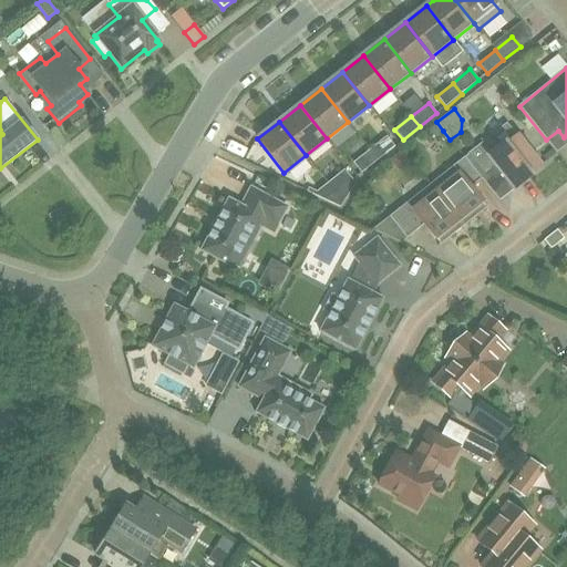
[(436,122),(428,130),(432,135),(437,135),(443,131),(436,122)]
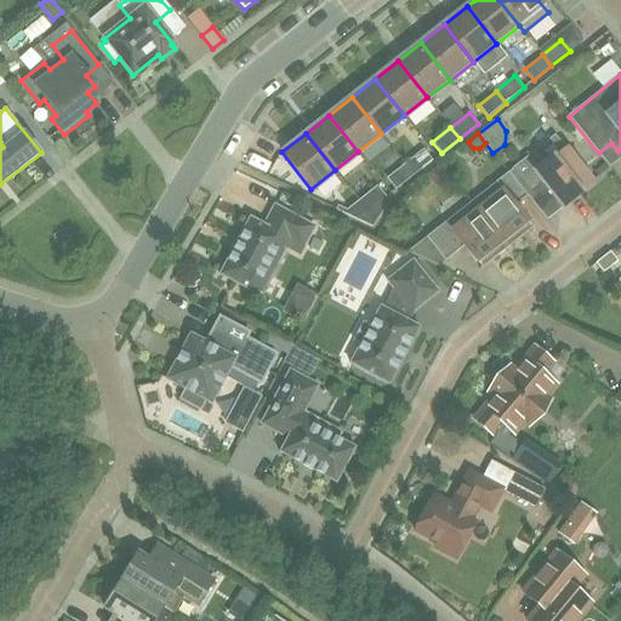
[(560,208),(592,182),(554,135),(508,172),(527,197),(542,184),(560,208)]
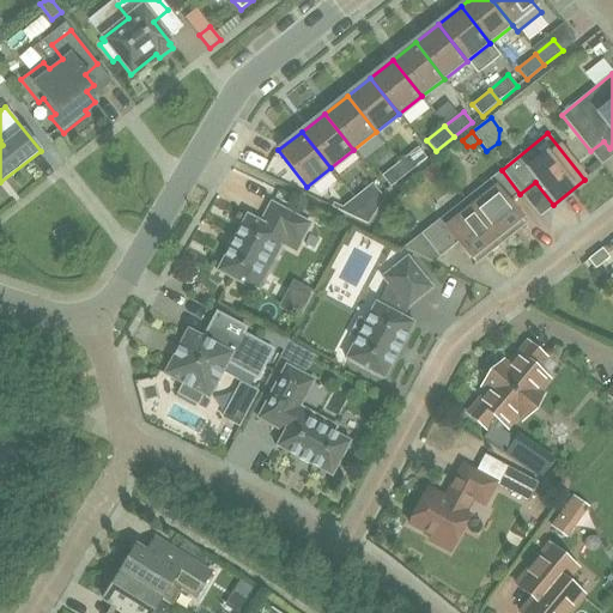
[(399,162),(408,174),(426,158),(418,147),(399,162)]
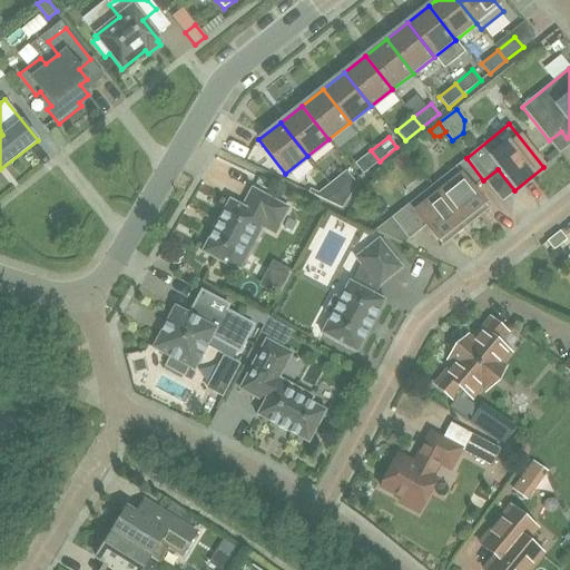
[(380,161),(371,150),(355,164),(363,174),(380,161)]
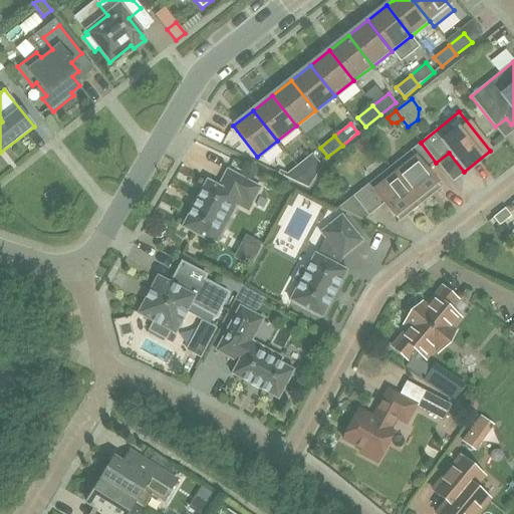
[(436,163),(421,143),(390,168),(420,206),(441,190),(426,171),(437,163),(436,163)]
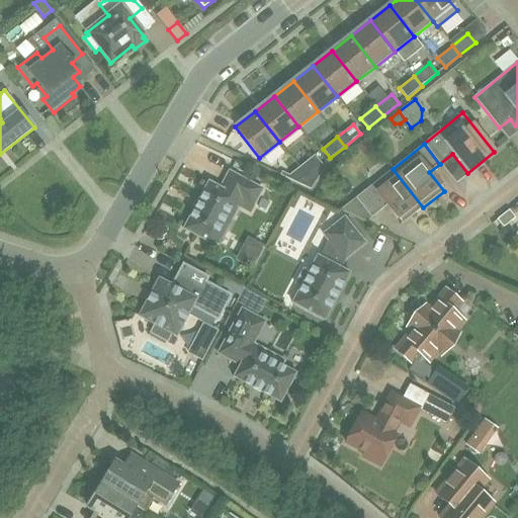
[(298,167),(313,185),(325,167),(315,155),(298,167)]
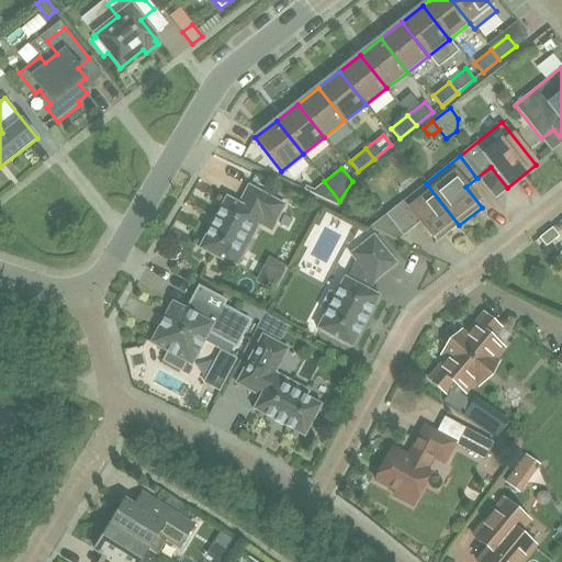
[(337,205),(339,201),(324,181),(314,190),(305,187),(304,190),(337,205)]
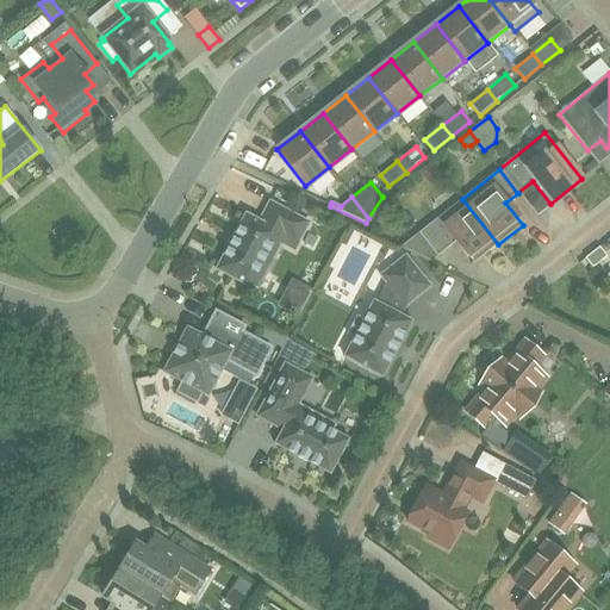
[(498,244),(462,199),(418,234),(400,247),(431,261),(437,256),(455,243),(473,265),(498,244)]
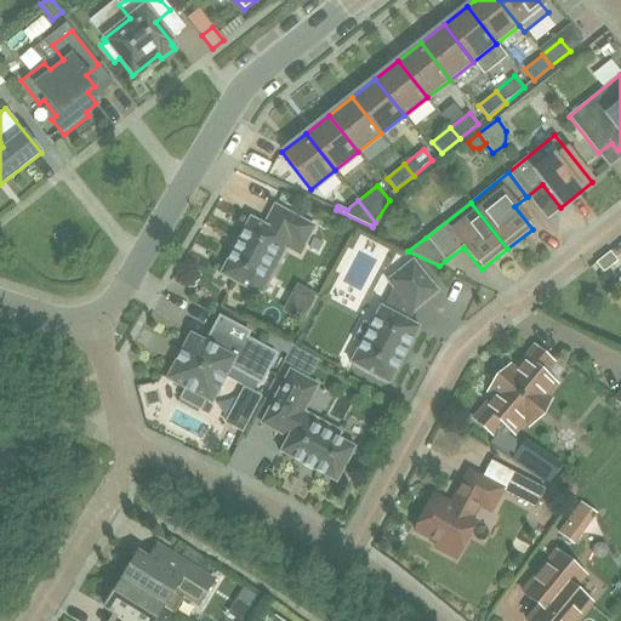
[(250,218),(220,274),(255,294),(256,291),(255,291),(265,273),(271,277),(286,248),(298,255),(313,227),(274,206),(263,226),(251,220),(252,220),(250,218)]
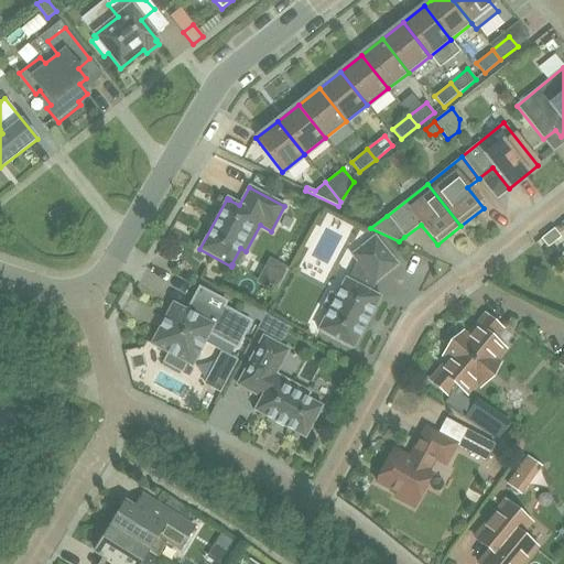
[(562,237),(554,228),(541,238),(548,247),(562,237)]
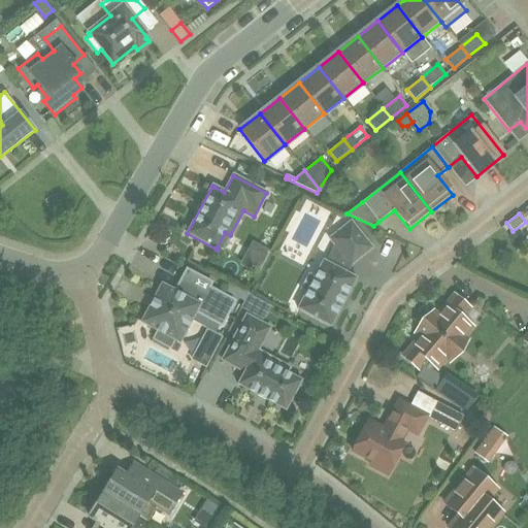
[(351,222),(329,239),(340,253),(333,267),(325,262),(323,261),(322,263),(323,263),(315,278),(308,275),(301,290),(307,292),(297,309),(330,327),(356,278),(354,277),(344,273),(350,264),(351,265),(371,249),(351,222)]
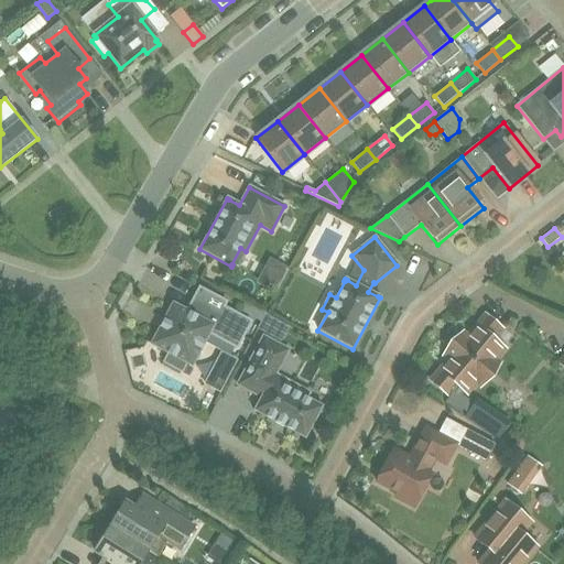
[(279,296),(292,271),(272,260),(258,285),(279,296)]
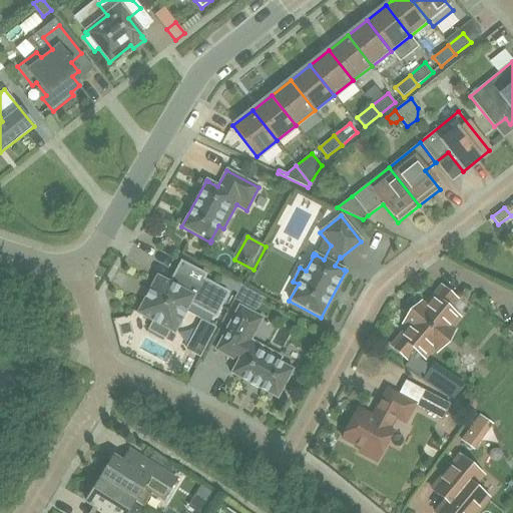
[(227,293),(202,280),(205,276),(181,263),(169,284),(157,277),(137,314),(153,322),(149,330),(164,338),(168,330),(174,333),(194,295),(219,308),(227,293)]
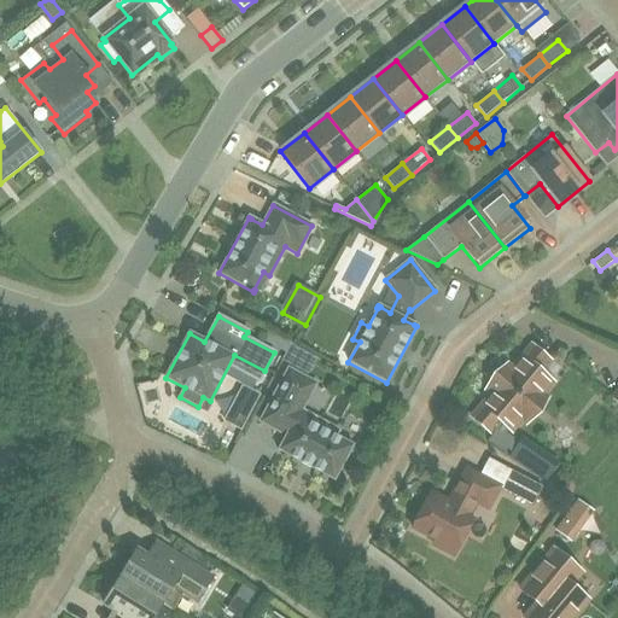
[(269,332),(264,340),(286,353),(291,344),(269,332)]
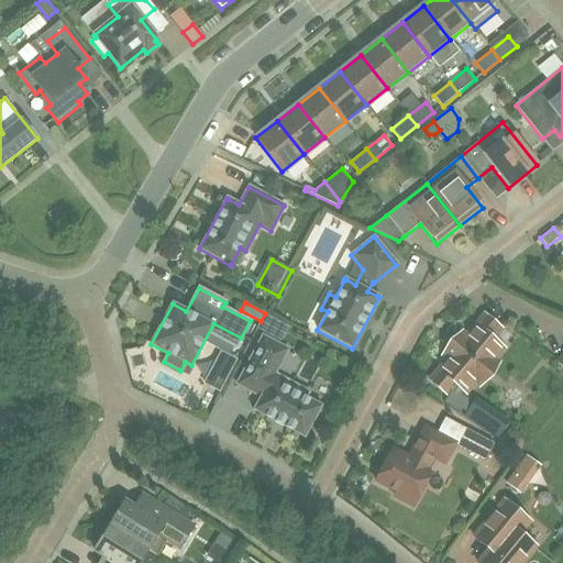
[(261,321),(256,329),(272,337),(279,321),(265,313),(261,321)]
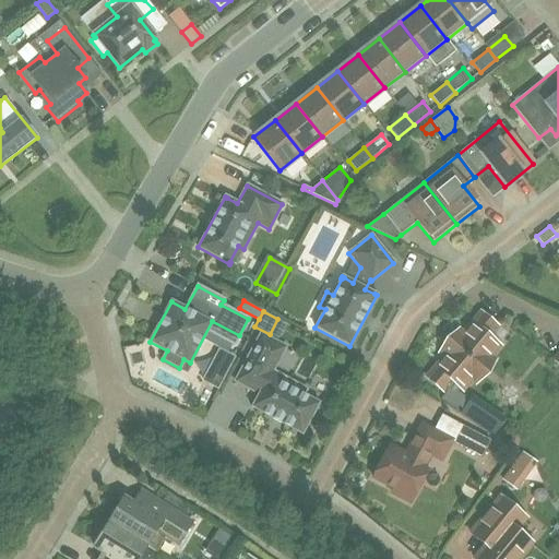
[(444,357),(427,378),(442,391),(445,393),(440,400),(455,411),(458,407),(464,411),(468,404),(463,400),(464,397),(458,393),(461,389),(462,390),(472,379),(475,382),(476,383),(482,379),(488,373),(491,367),(495,360),(494,359),(490,357),(499,345),(488,336),(496,326),(480,313),(463,334),(459,331),(447,340),(440,353),(444,357)]
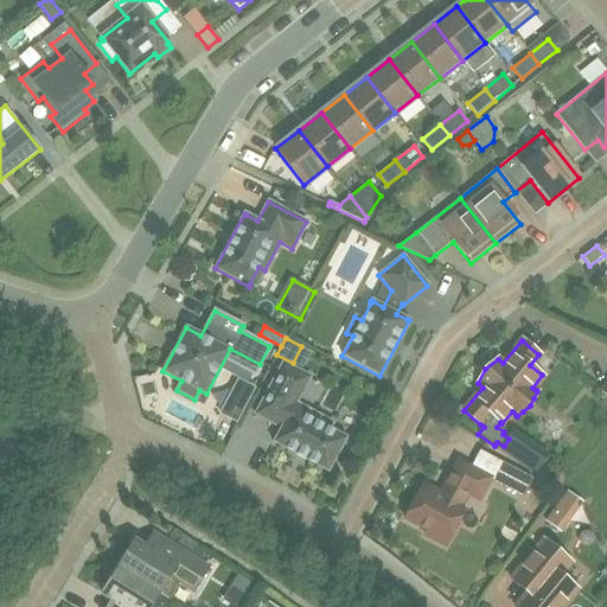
[(283,362),(255,415),(281,428),(275,441),(274,440),(273,442),(328,472),(346,438),(344,436),(344,438),(330,429),(333,423),(296,403),(298,401),(287,395),(300,371),(283,362)]
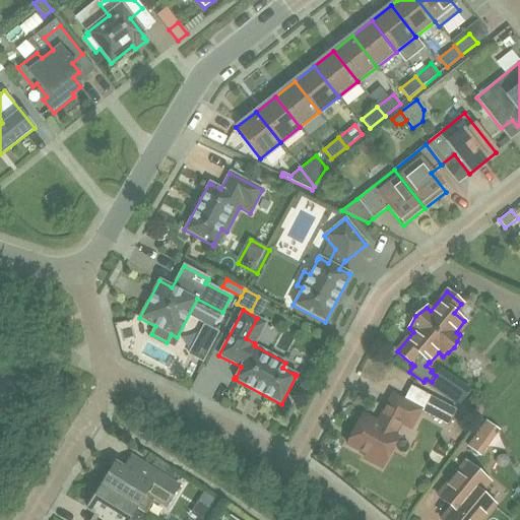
[(215,336),(202,329),(189,353),(202,361),(215,336)]
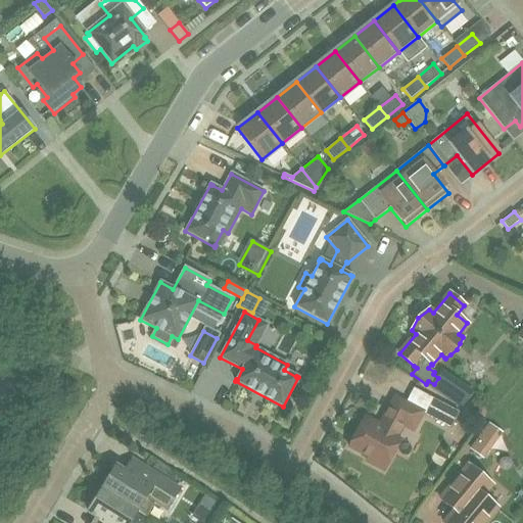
[(365,417),(348,447),(368,458),(367,462),(383,471),(399,440),(393,437),(400,424),(413,431),(423,412),(394,396),(379,425),(365,417)]
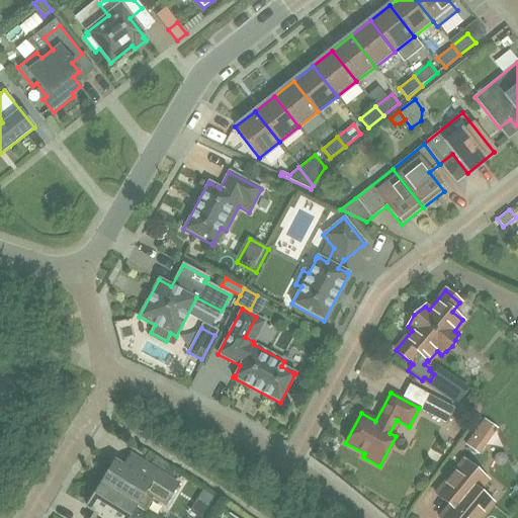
[(486,444),(472,435),(465,444),(479,454),(486,444)]
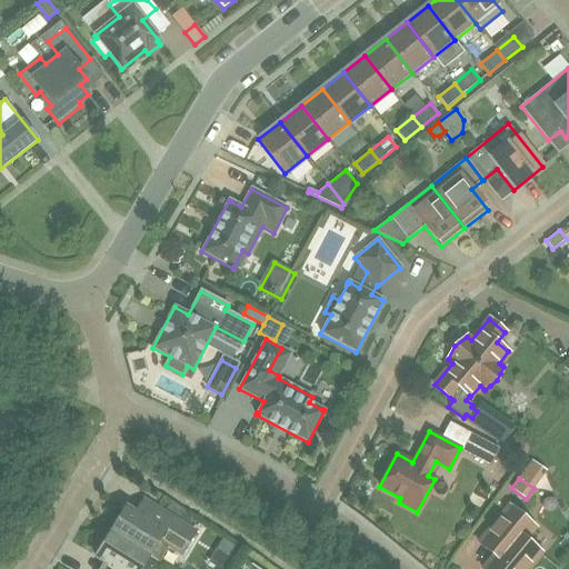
[(182,555),(196,532),(142,500),(135,512),(126,507),(110,531),(149,556),(159,561),(168,547),(182,555)]
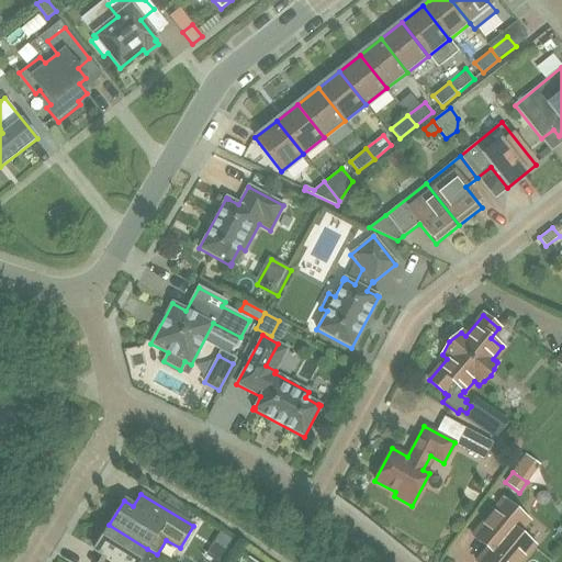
[(528,520),(504,501),(481,529),(474,536),(473,537),(474,538),(489,550),(478,561),(518,561),(534,544),(518,532),(528,520)]
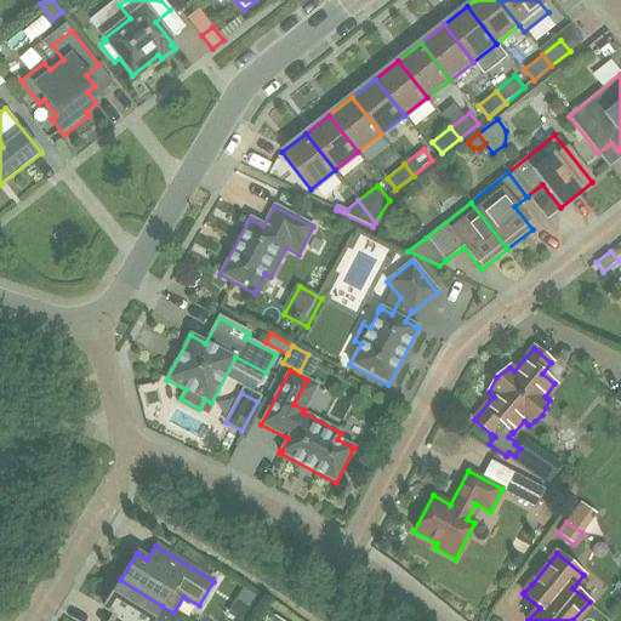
[(153,620),(163,607),(120,580),(103,608),(114,614),(108,620),(153,620)]
